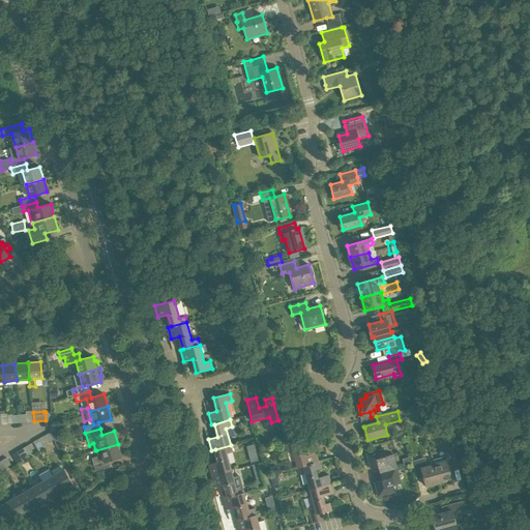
[(60,440),(57,431),(50,433),(54,440),(55,442),(60,440)]
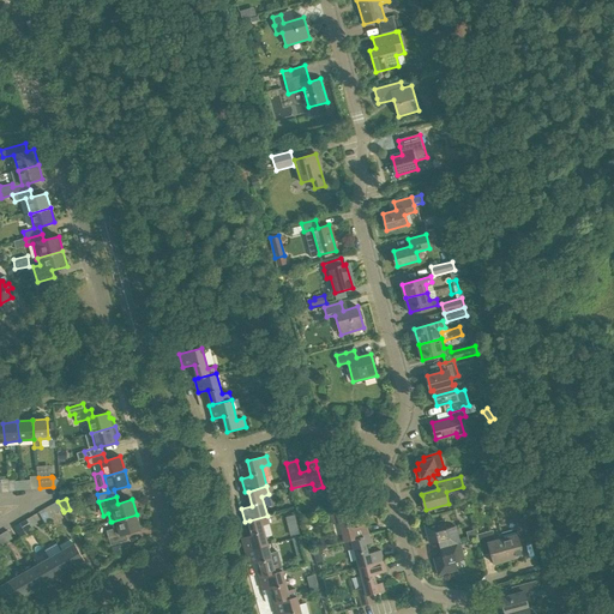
[(62,510),(58,501),(52,505),(56,513),(62,510)]
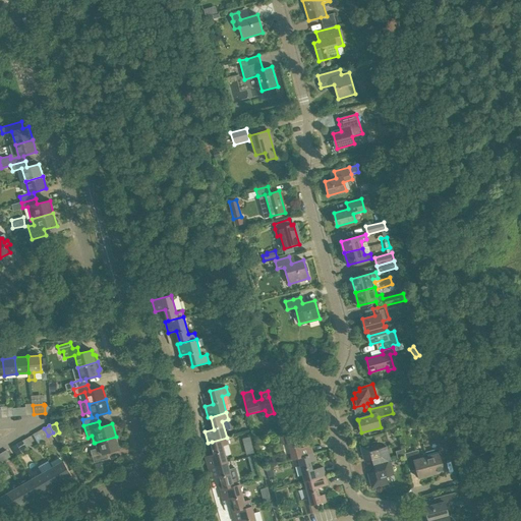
[(49,438),(48,436),(44,428),(33,435),(39,444),(49,438)]
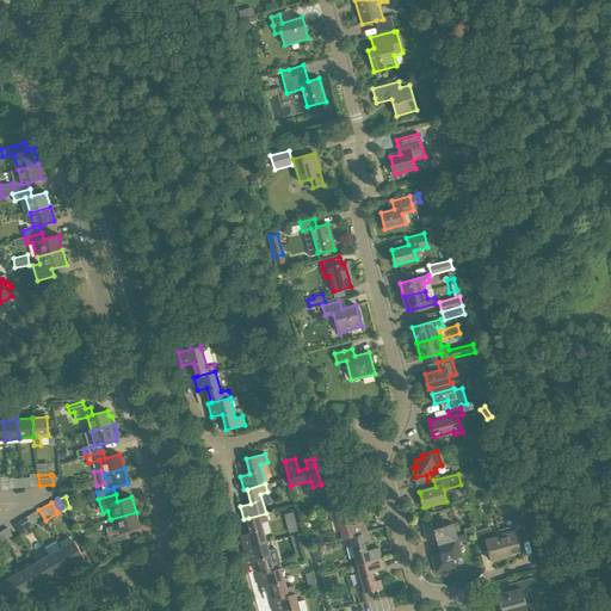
[(365,522),(352,525),(347,507),(328,513),(331,522),(337,519),(343,541),(363,535),(368,534),(365,522)]
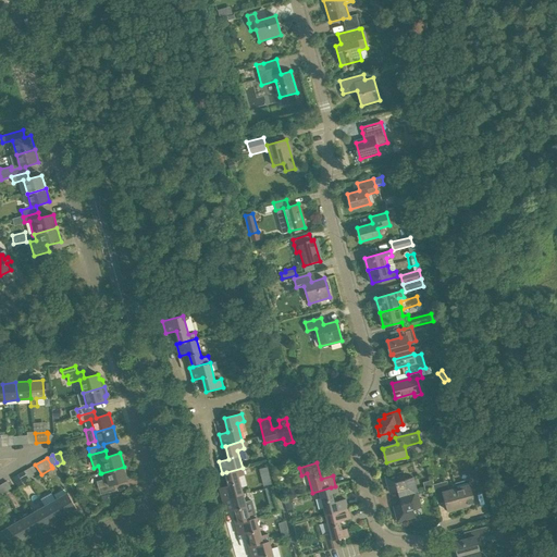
[(101,473),(103,480),(97,482),(101,495),(116,491),(114,484),(127,480),(124,467),(101,473)]
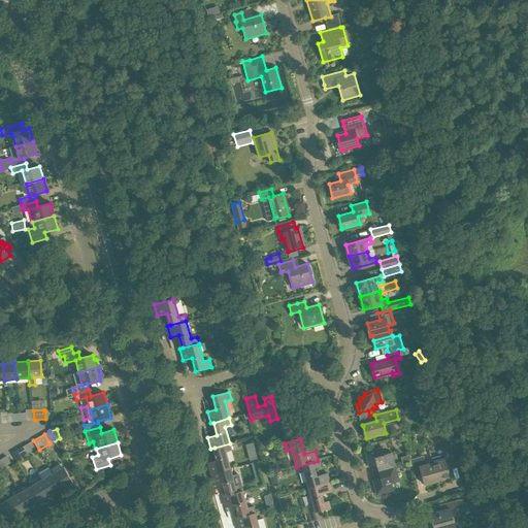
[(245,443),(248,452),(255,450),(253,442),(245,443)]
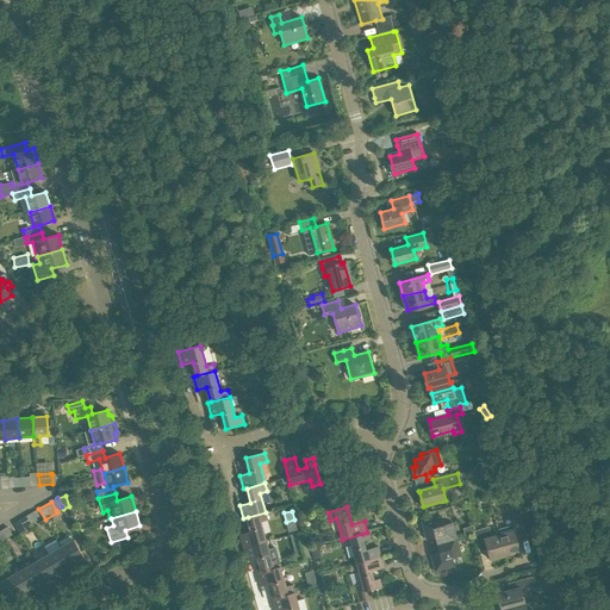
[(37,521),(32,512),(26,516),(31,524),(37,521)]
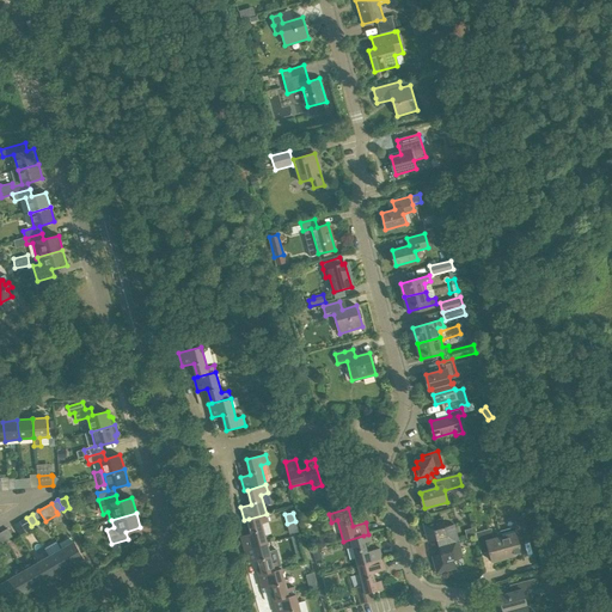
[(267,514),(249,519),(252,533),(242,536),(245,550),(268,544),(262,524),(269,521),(267,514)]
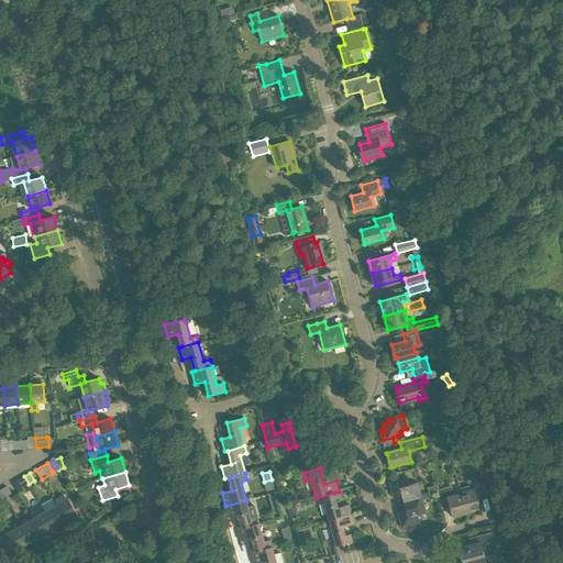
[(29,484),(24,476),(19,479),(23,487),(29,484)]
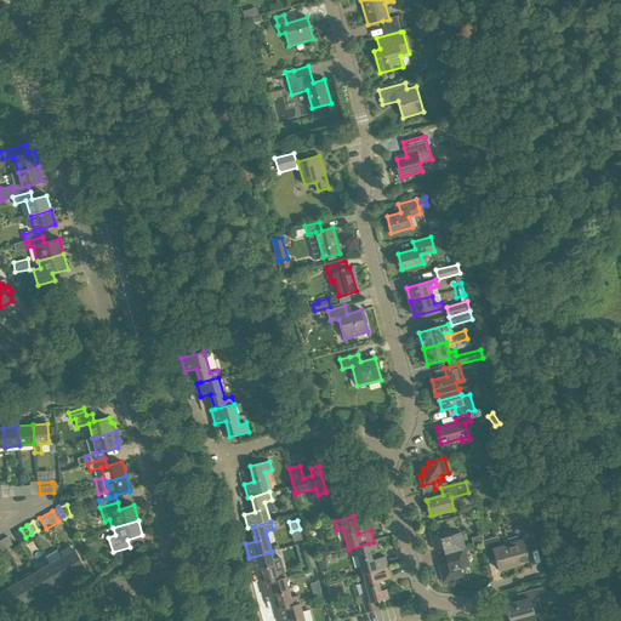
[(449,553),(465,550),(460,531),(451,534),(449,527),(429,531),(434,548),(448,545),(449,553)]
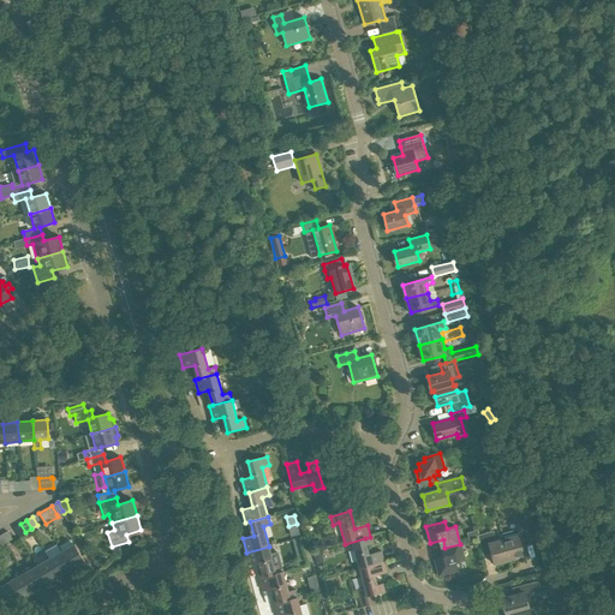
[(519,536),(505,539),(509,560),(524,556),(520,542),(529,539),(524,523),(515,525),(519,536)]
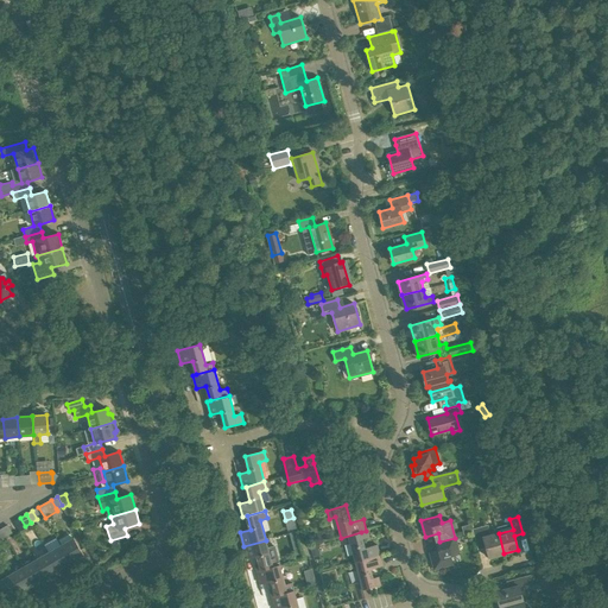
[(12,533),(7,525),(1,529),(6,537),(12,533)]
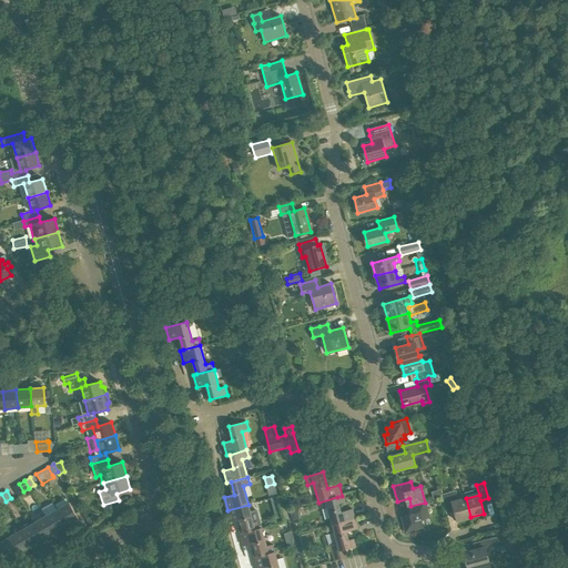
[(470,517),(466,498),(458,500),(456,490),(442,494),(445,510),(453,508),(457,520),(470,517)]
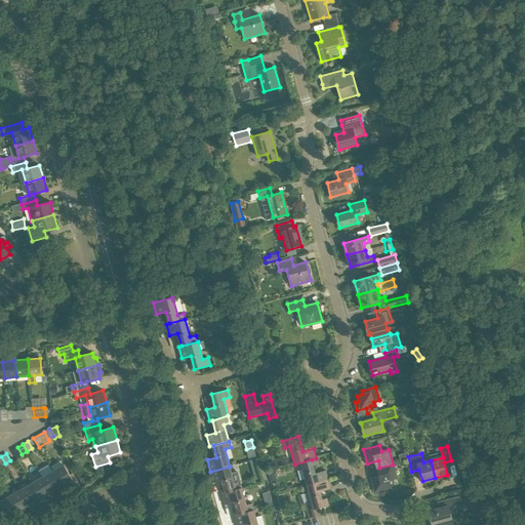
[(315,474),(312,459),(294,465),(296,470),(303,469),(307,485),(328,480),(326,471),(315,474)]
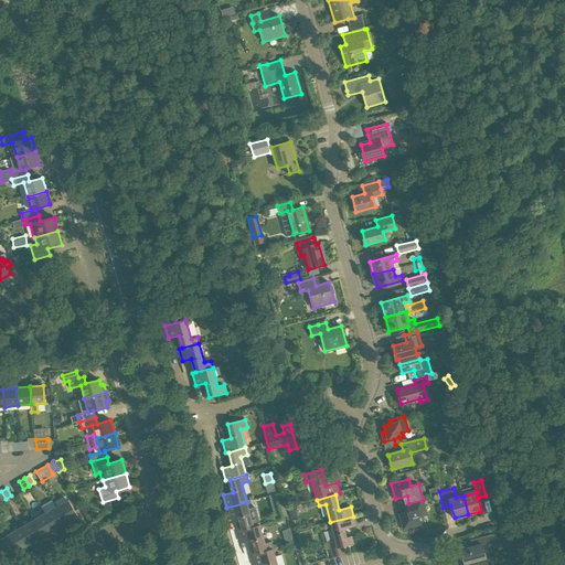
[(56,508),(66,523),(77,516),(68,500),(56,508)]
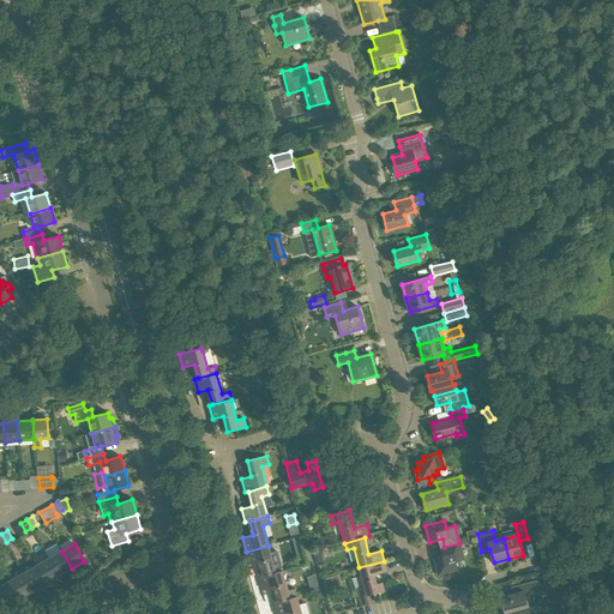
[(459,543),(444,547),(443,547),(445,555),(434,559),(438,575),(457,570),(455,559),(463,557),(459,543)]
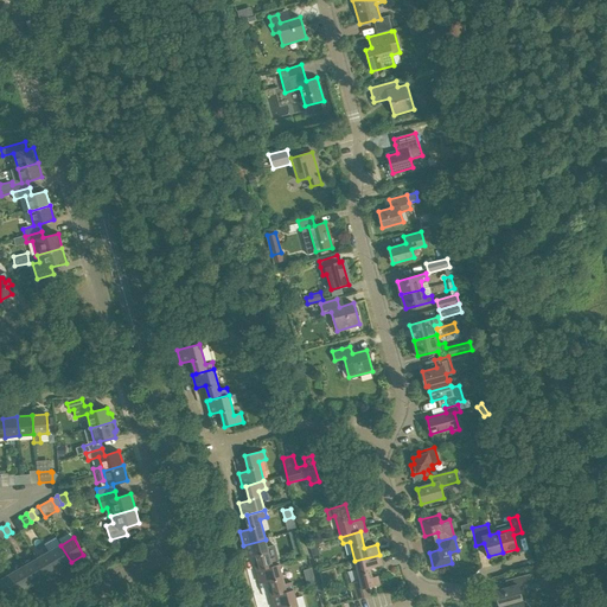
[(257,555),(259,561),(261,569),(280,564),(278,556),(270,558),(266,540),(243,545),(247,558),(257,555)]
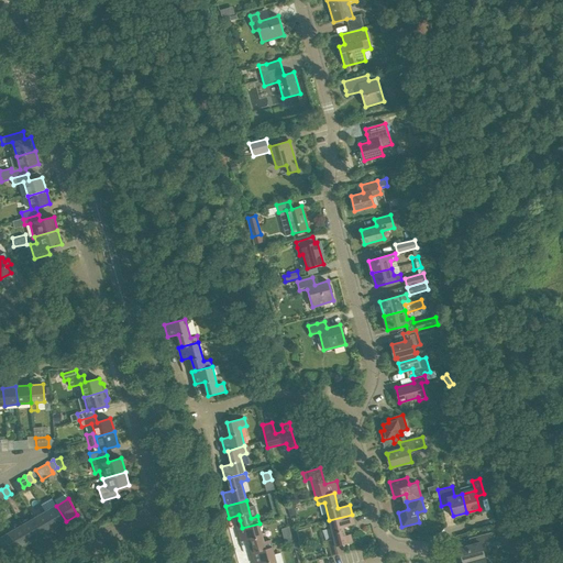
[(66,521),(56,506),(45,512),(54,528),(66,521)]
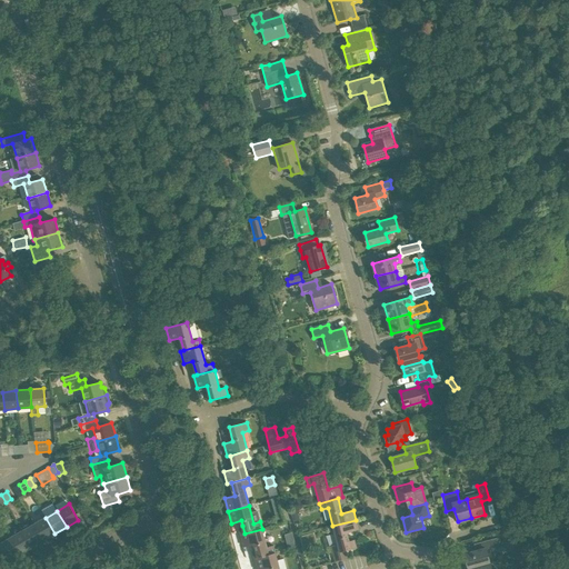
[(55,533),(46,518),(33,525),(42,540),(55,533)]
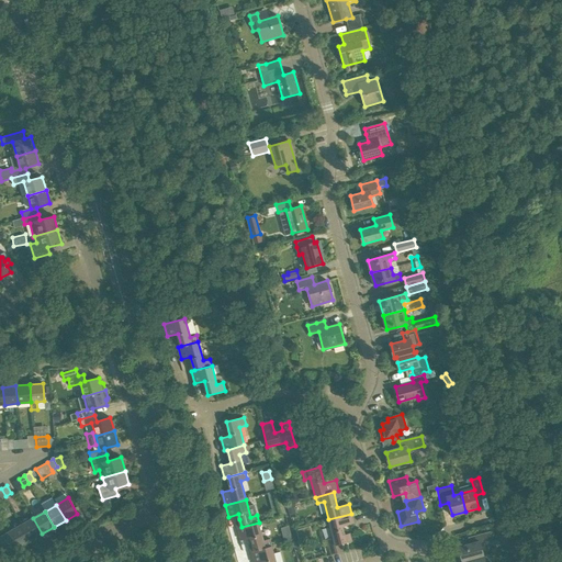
[(351,514),(328,519),(334,538),(327,540),(332,554),(343,552),(340,543),(352,541),(351,540),(347,541),(343,526),(353,524),(351,514)]
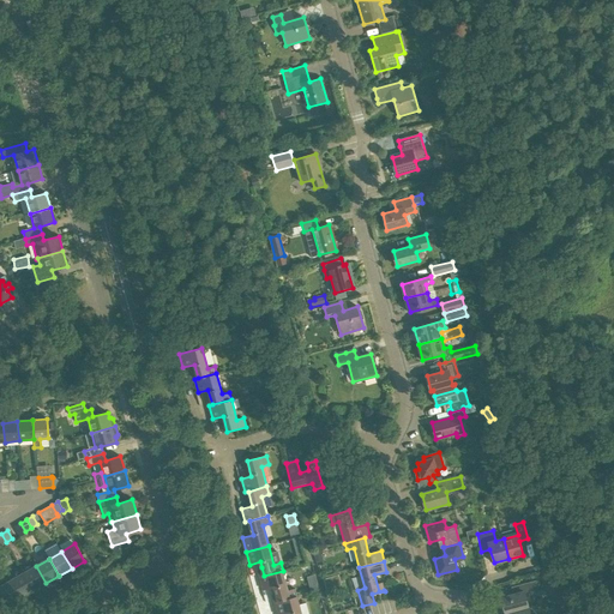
[(46,583),(36,566),(24,573),(34,590),(46,583)]
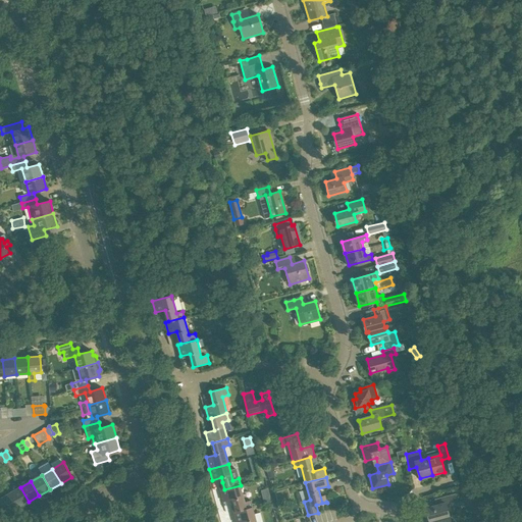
[(233,500),(237,512),(253,507),(251,500),(245,502),(241,485),(224,489),(221,490),(224,502),(233,500)]
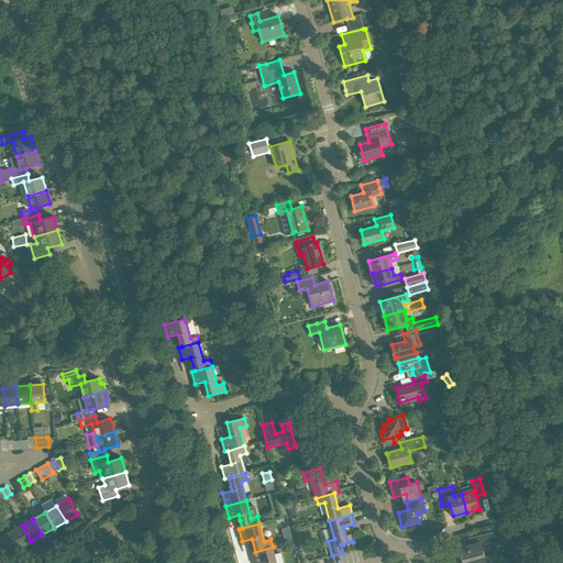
[(31,541),(22,526),(10,532),(19,548),(31,541)]
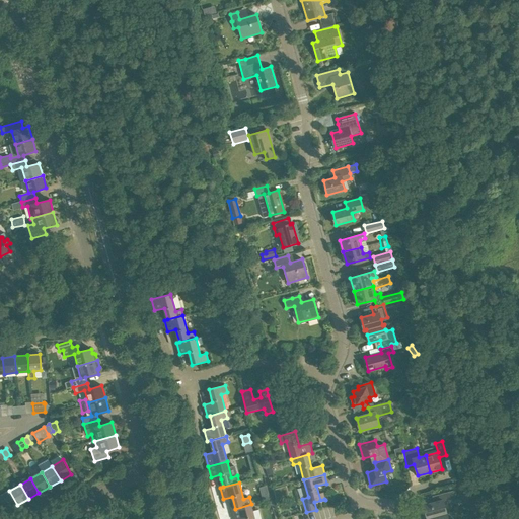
[(276,498),(282,496),(280,488),(273,490),(276,498)]
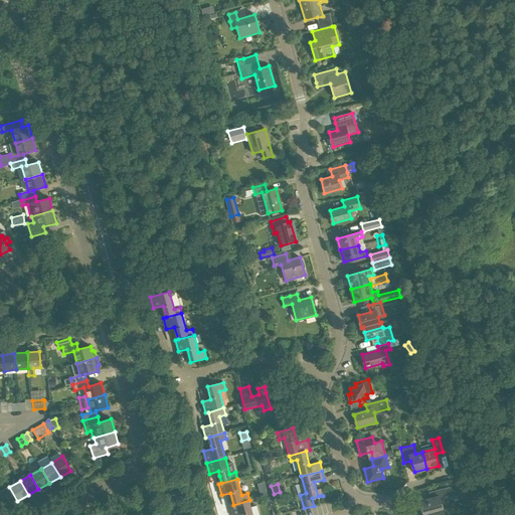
[(17,501),(9,487),(0,492),(0,496),(6,508),(17,501)]
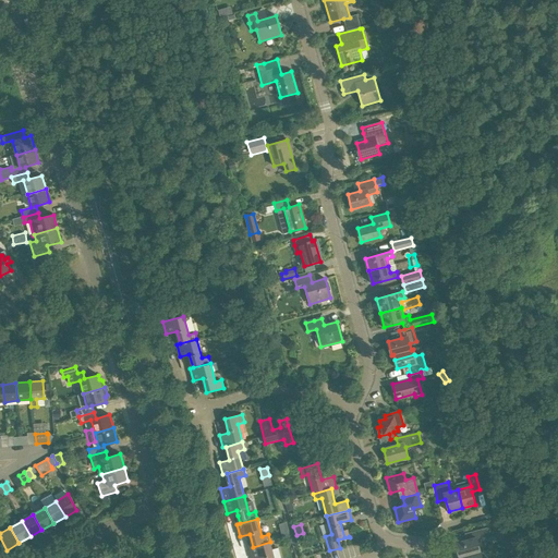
[(460,557),(482,552),(477,538),(490,536),(488,528),(470,533),(471,538),(456,543),(460,557)]
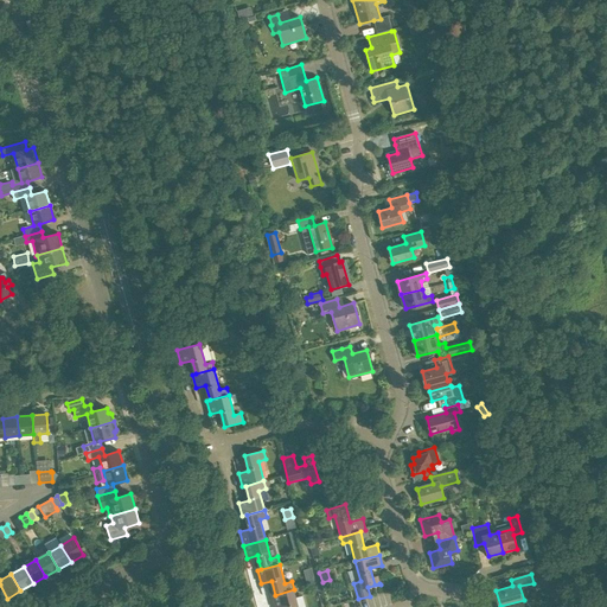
[(298,606),(294,589),(275,595),(272,595),(274,606),(281,606),(286,606),(285,606),(298,606)]
